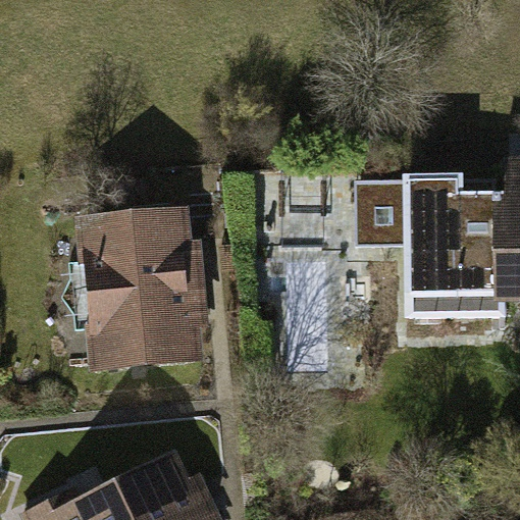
[(403,178),(354,179),(356,246),(404,245),(405,318),(506,316),(506,300),(519,299),(519,154),(503,155),(504,189),(496,189),(496,177),(464,177),(464,171),(402,172),(403,178)]
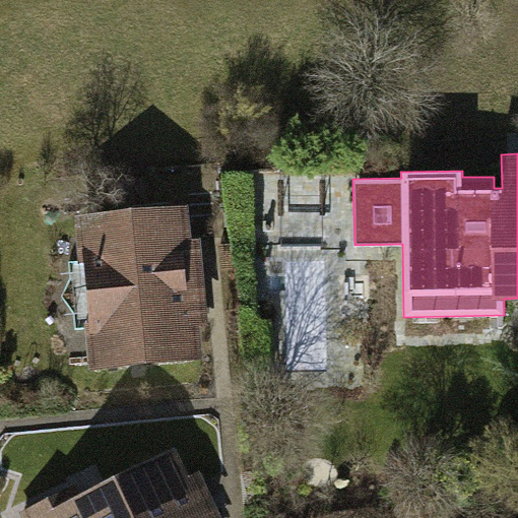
[(74,214),(80,288),(203,279),(199,239),(190,240),(187,205),(74,214)]
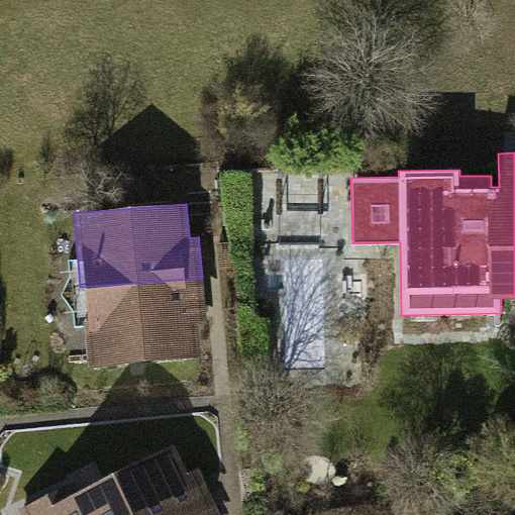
[(206,323),(202,278),(80,287),(87,368),(200,357),(198,324),(206,323)]
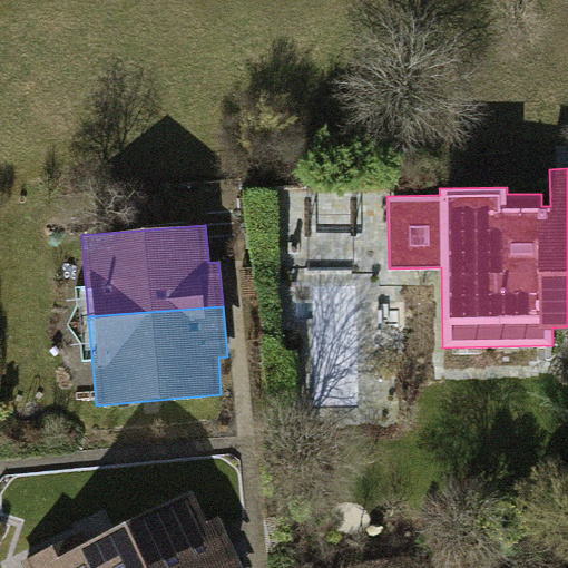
[(214,567),(237,558),(217,516),(205,521),(191,491),(86,540),(81,530),(20,559),(25,567),(214,567)]
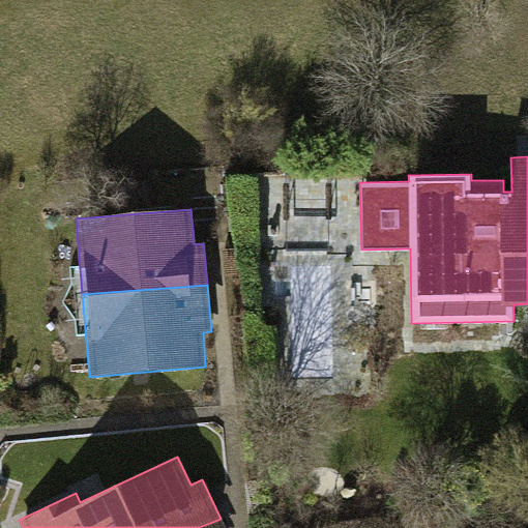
[(199,527),(225,527),(221,519),(199,527)]
